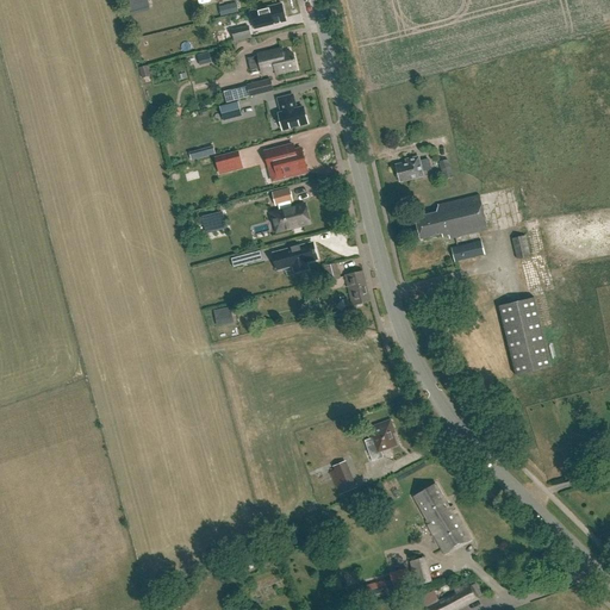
[(267,26),(286,22),(282,4),(263,8),(265,14),(255,17),(257,25),(267,23),(267,26)]
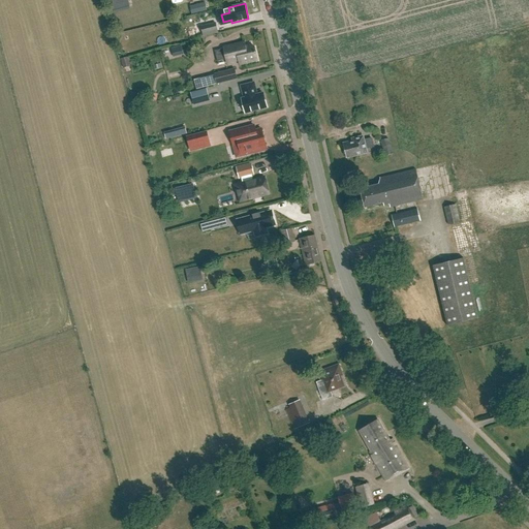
[(197,4),(190,6),(192,13),(199,12),(197,4)]
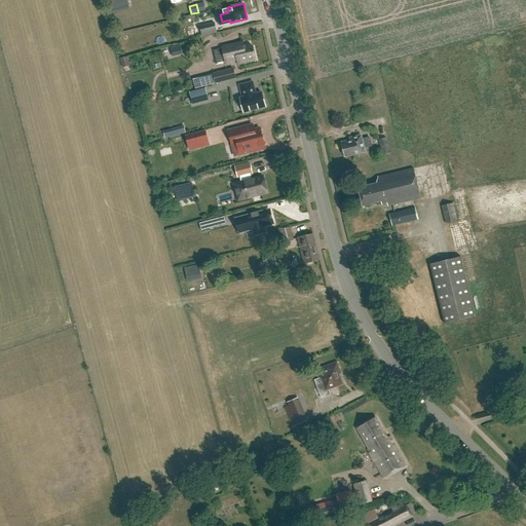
[(215,22),(199,26),(202,36),(218,33),(215,22)]
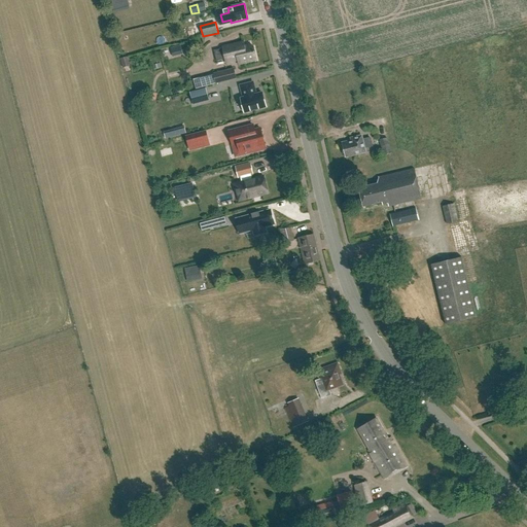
[(239,65),(257,61),(254,46),(251,47),(251,44),(244,46),(244,42),(222,47),(222,48),(214,50),(216,62),(225,59),(225,62),(237,59),(239,65)]
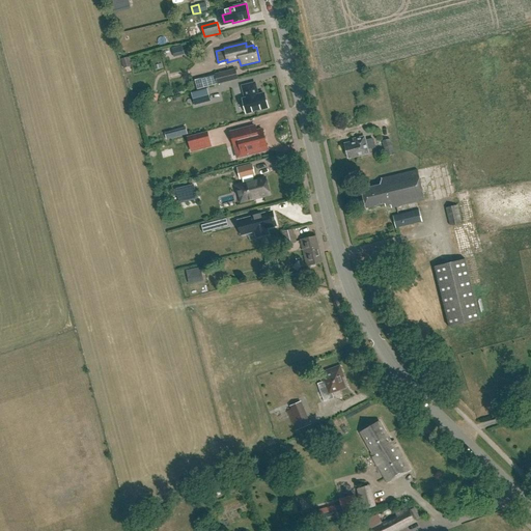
[(218,84),(239,79),(235,68),(215,75),(218,84)]
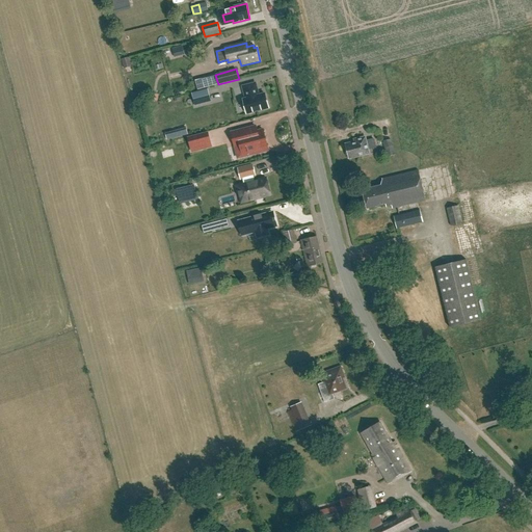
[(256,83),(242,86),(245,99),(243,100),(246,113),(268,108),(265,94),(258,96),(257,90),(258,90),(256,83)]
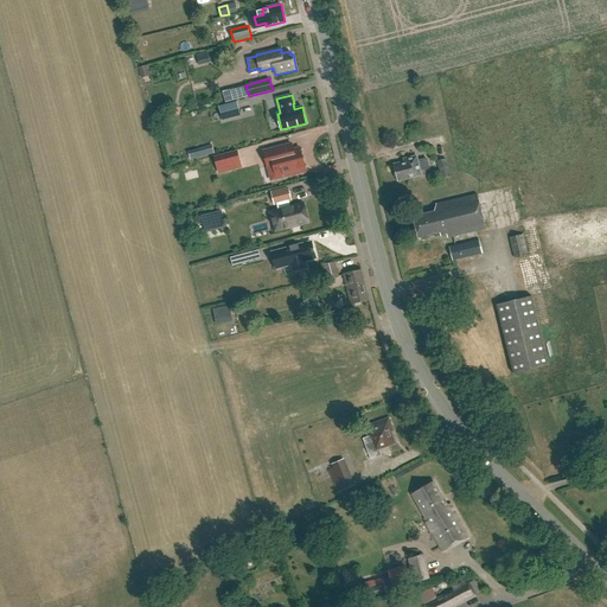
[(237,102),(218,107),(222,120),(241,115),(237,102)]
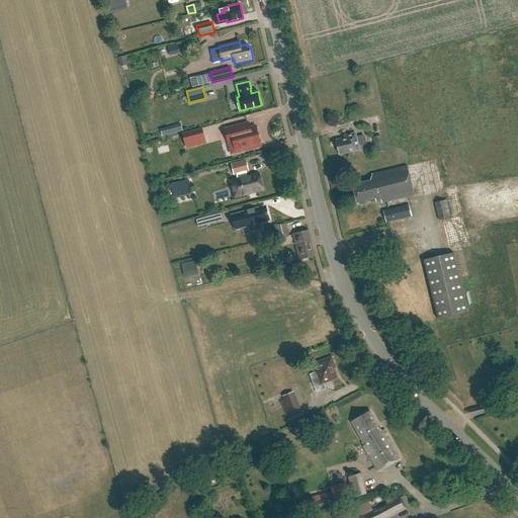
[(260,144),(256,126),(249,127),(248,123),(249,123),(249,122),(225,128),(229,143),(234,142),(236,149),(237,152),(252,148),(251,146),(260,144)]
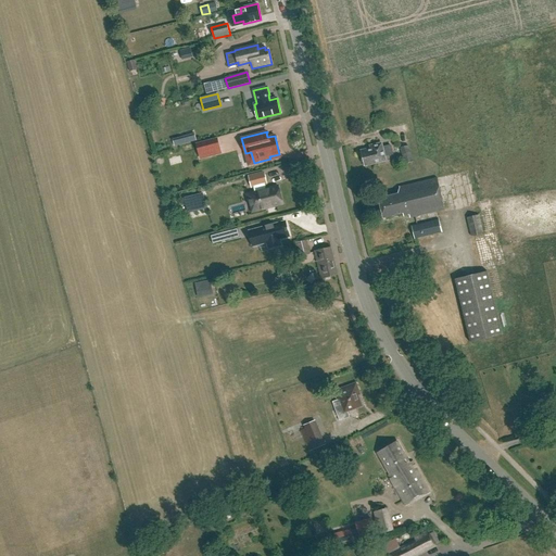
[(181,137),(174,139),(176,147),(184,144),(181,137)]
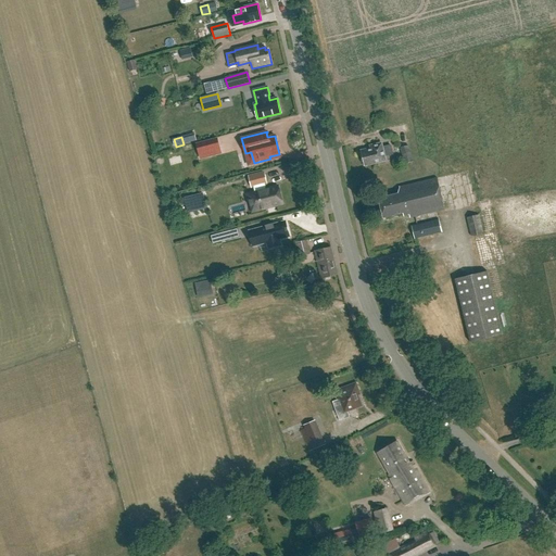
[(197,144),(199,152),(201,158),(220,153),(219,147),(217,139),(197,144)]
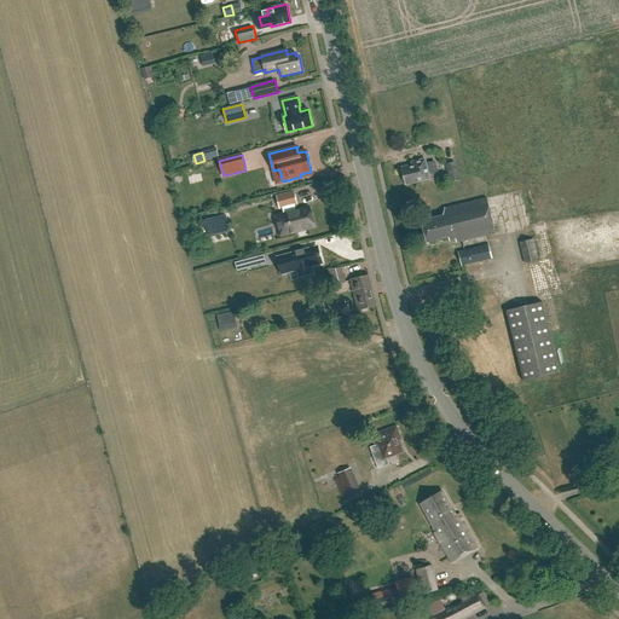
[(415,166),(404,168),(409,185),(431,179),(429,174),(439,172),(437,162),(427,165),(426,161),(414,165),(415,166)]
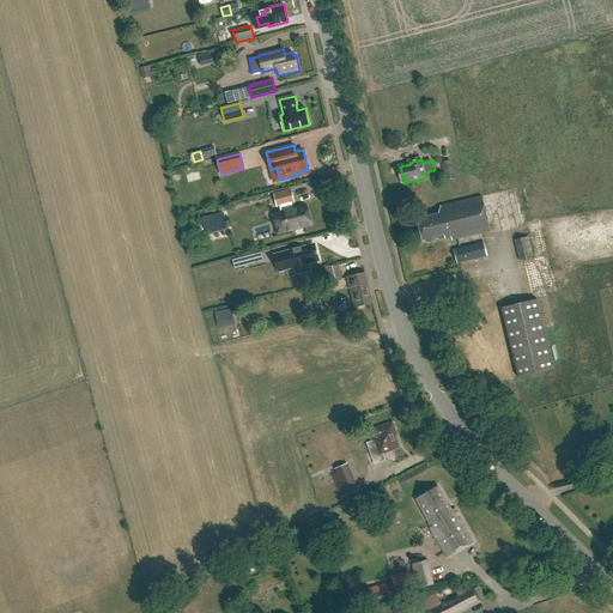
[(455,178),(451,161),(442,163),(445,181),(455,178)]
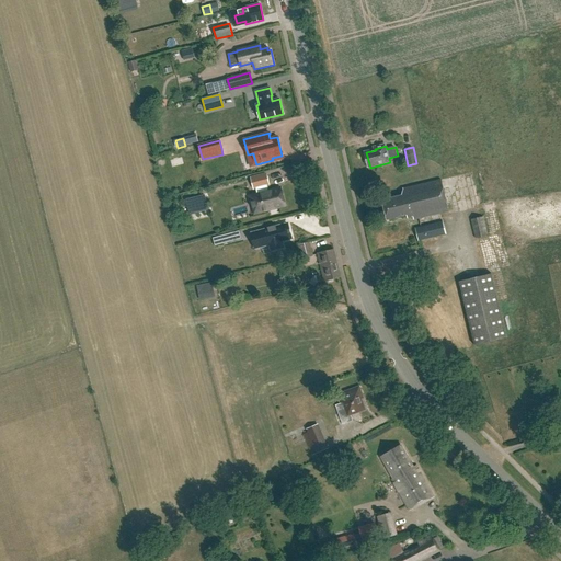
[(232,168),(232,178),(242,179),(242,168),(232,168)]
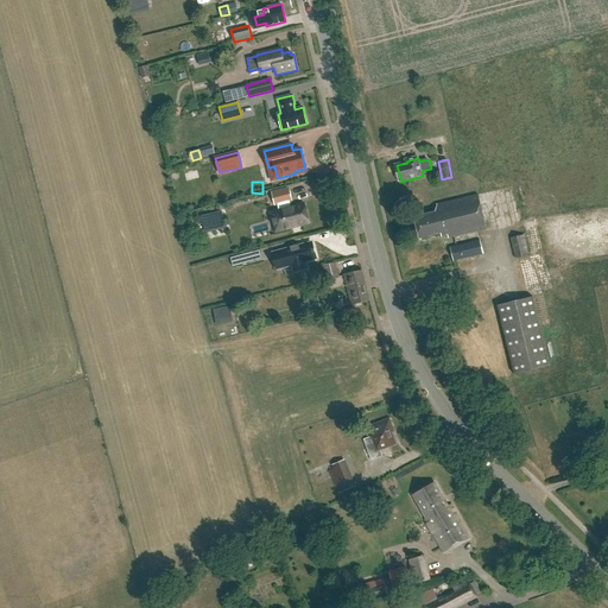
[(276,232),(283,229),(310,223),(304,203),(291,207),(290,201),(291,201),(289,189),(272,192),(276,204),(278,204),(279,210),(271,213),(273,220),(276,232)]
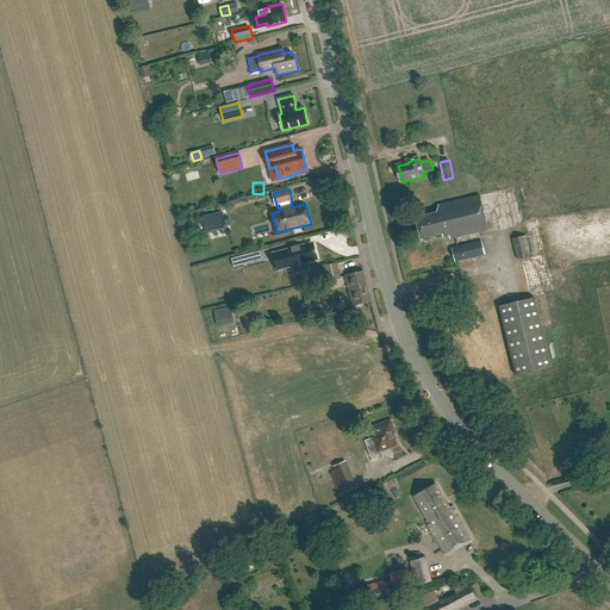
[(439,213),(418,218),(423,241),(443,235),(444,240),(450,238),(452,241),(490,231),(480,197),(441,206),(439,213)]
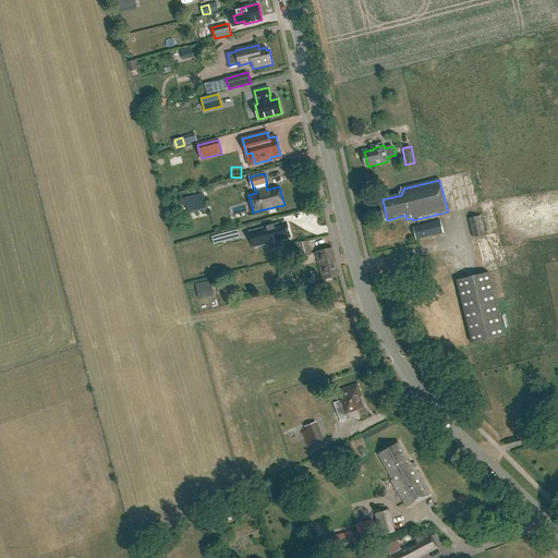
[(203,192),(184,197),(187,208),(206,203),(203,192)]
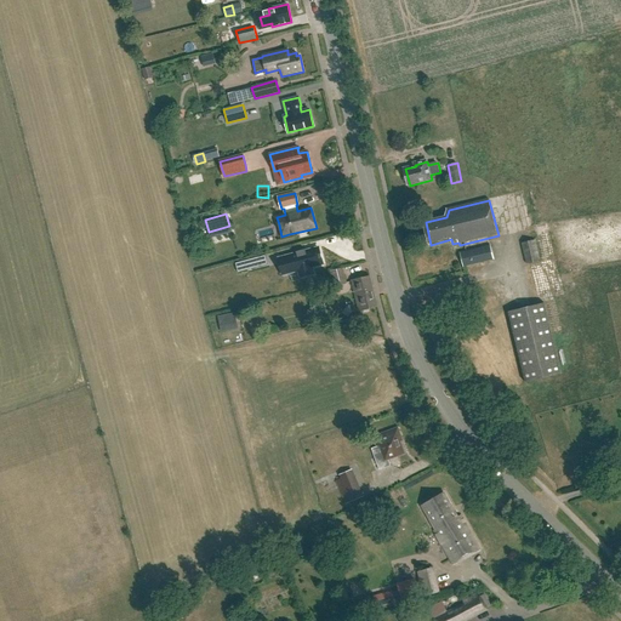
[(540,261),(535,239),(522,243),(527,265),(540,261)]
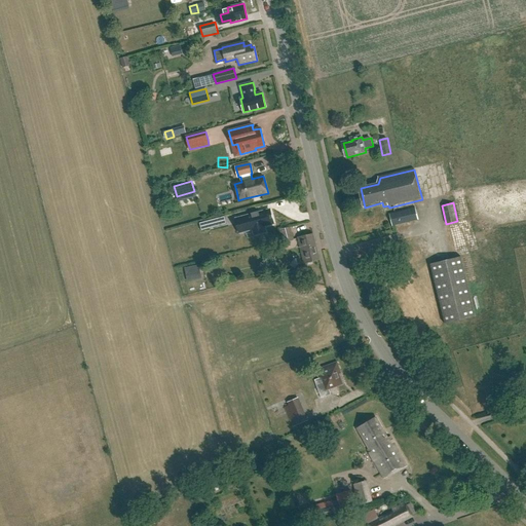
[(415,208),(389,214),(392,225),(418,219),(415,208)]
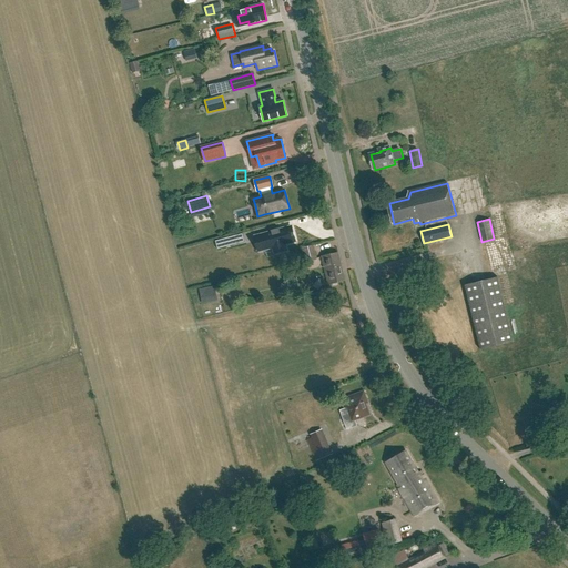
[(259,251),(266,250),(273,247),(275,254),(286,251),(284,244),(295,242),(293,235),(294,235),(294,232),(293,233),(291,226),(280,230),(279,227),(271,230),(271,232),(254,236),(256,244),(259,251)]
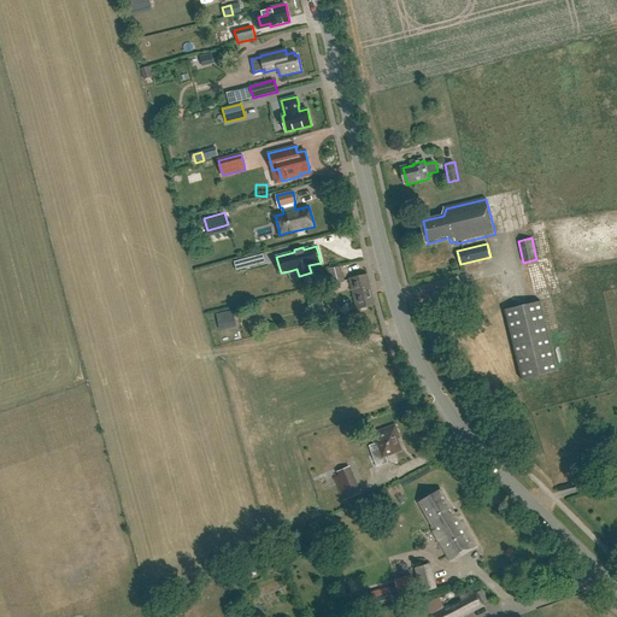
[(234,262),(236,271),(260,264),(258,256),(234,262)]
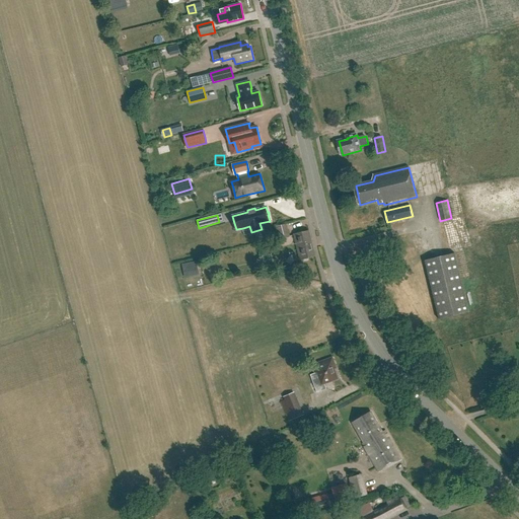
[(290,235),(287,223),(276,226),(279,238),(290,235)]
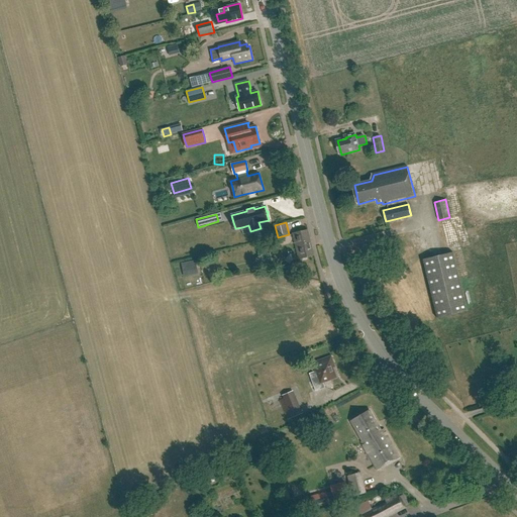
[(314,255),(308,230),(293,233),(299,259),(314,255)]
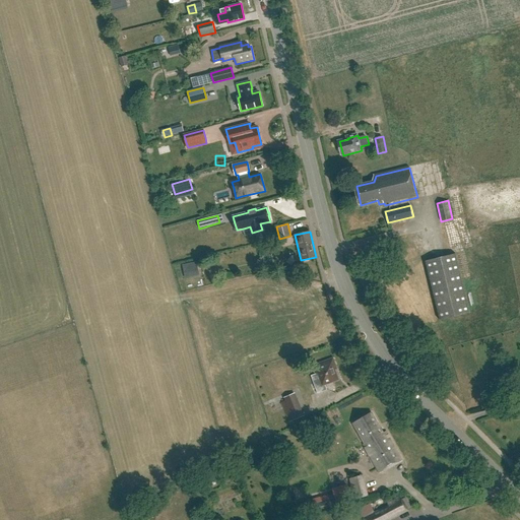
[(471,312),(456,253),(426,261),(442,320),(471,312)]
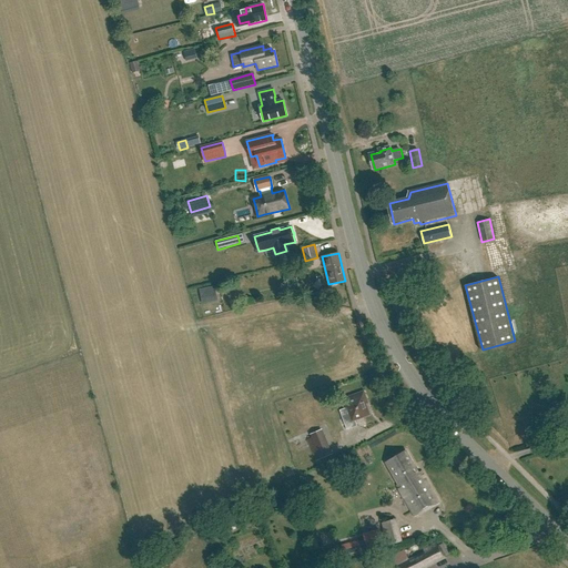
[(216,296),(215,286),(200,288),(201,298),(216,296)]
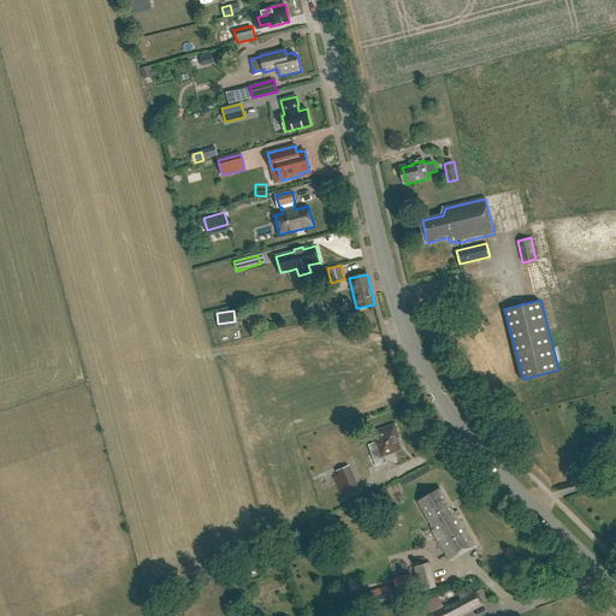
[(374,443),(368,445),(377,466),(388,462),(385,455),(401,449),(396,438),(400,437),(395,425),(371,433),(374,443)]
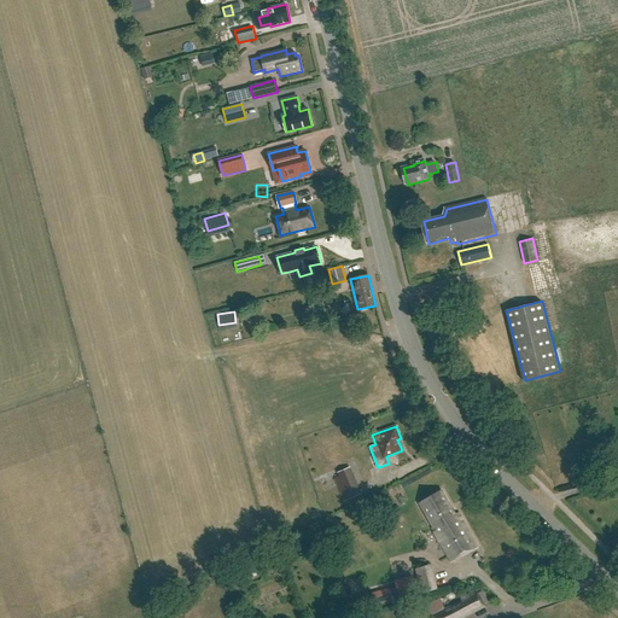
[(350,467),(337,472),(348,500),(361,494),(350,467)]
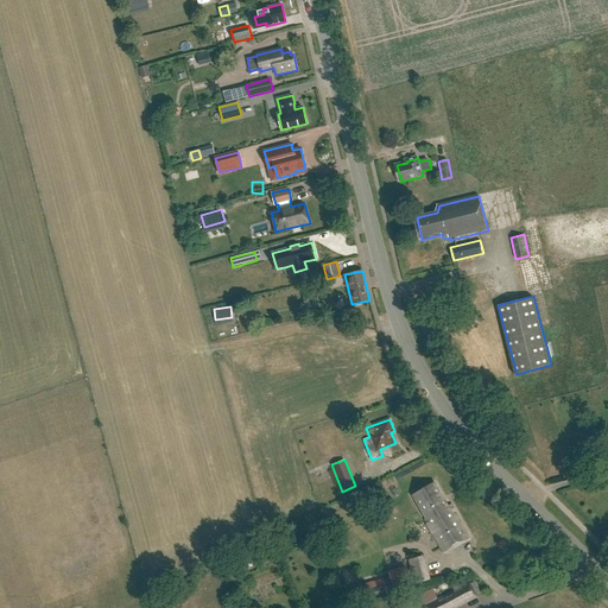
[(449,507),(435,482),(412,495),(426,519),(425,520),(443,553),(470,538),(451,505),(449,507)]
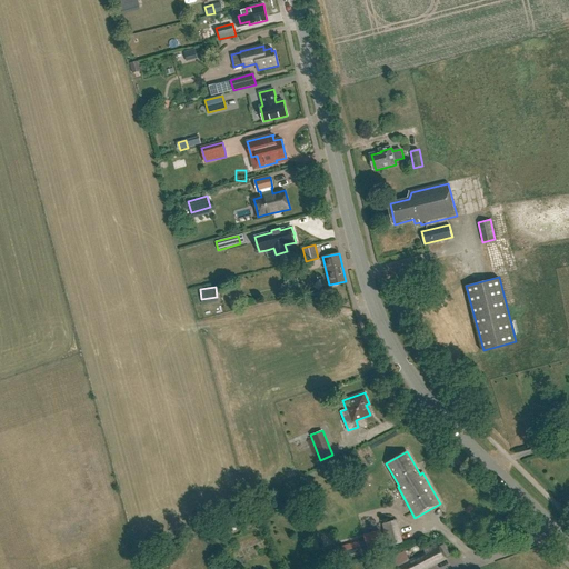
[(403,542),(397,519),(382,523),(389,546),(403,542)]
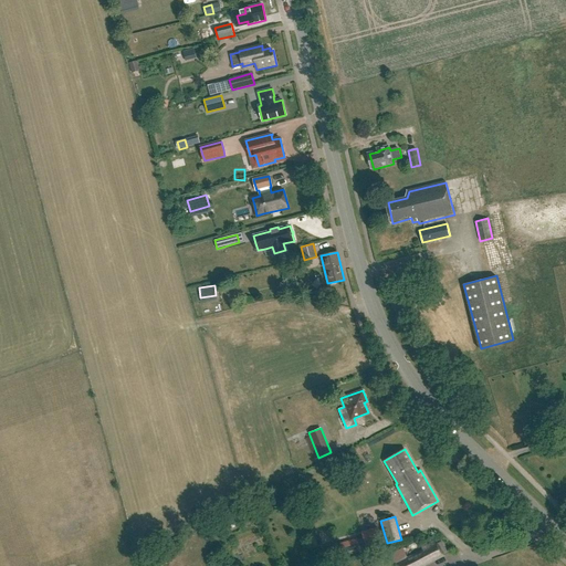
[(444,555),(449,553),(442,541),(436,544),(433,540),(427,544),(421,546),(422,549),(396,563),(397,565),(423,565),(444,555)]
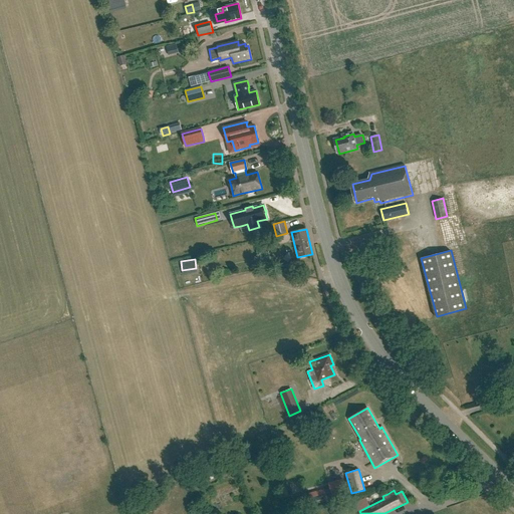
All buildings are outlined.
